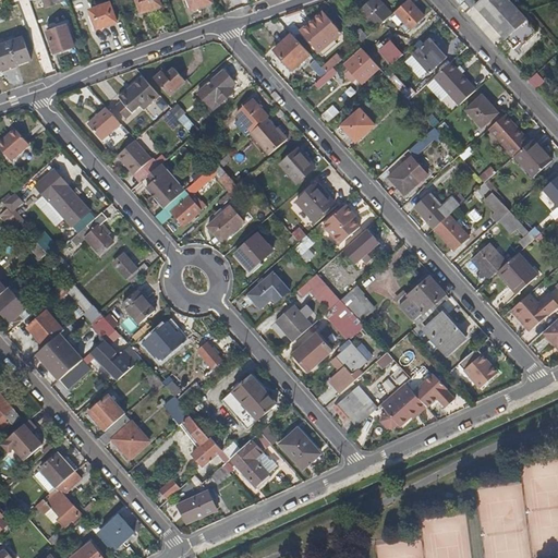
[(160,8),(157,0),(136,0),(133,1),(135,5),(138,4),(141,14),(160,8)]
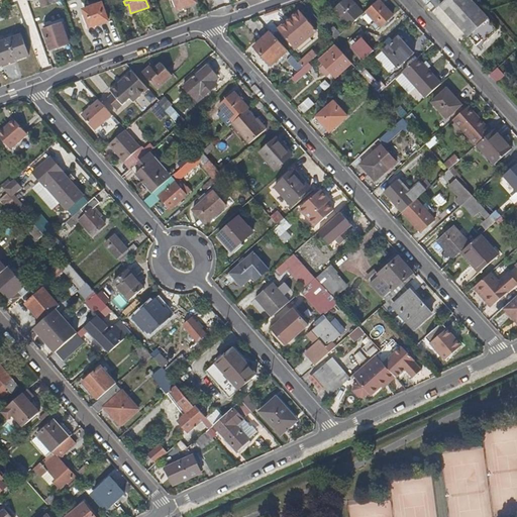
[(197,2),(195,0),(175,0),(179,8),(197,2)]
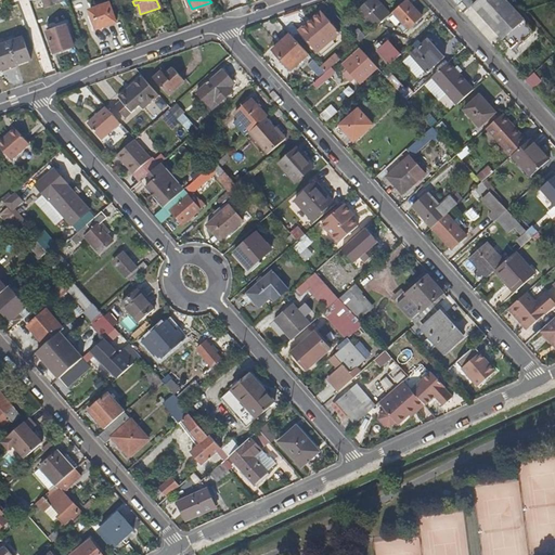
[(390,14),(377,0),(366,0),(355,12),(372,30),(385,18),(390,14)]
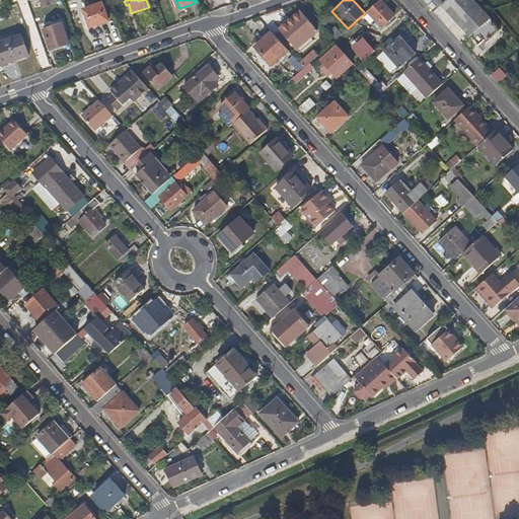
[(393,15),(379,0),(378,0),(366,12),(375,21),(371,25),(376,31),(393,15)]
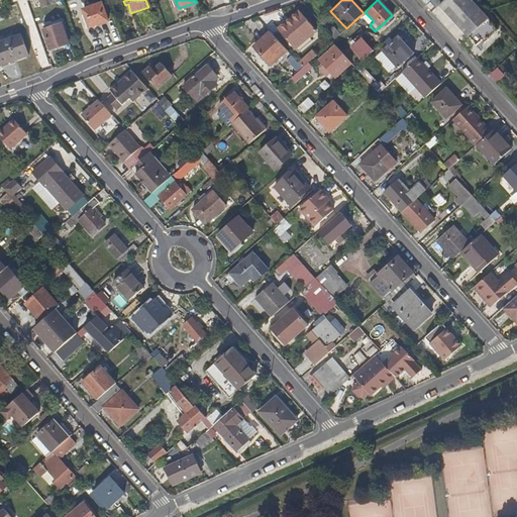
[(498,29),(478,8),(471,0),(445,0),(439,6),(455,23),(477,48),(498,29)]
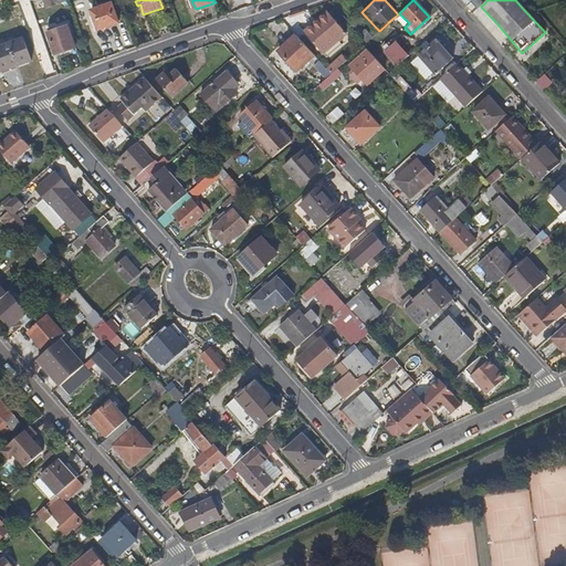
[(477,10),(470,2),(465,6),(472,13),(477,10)]
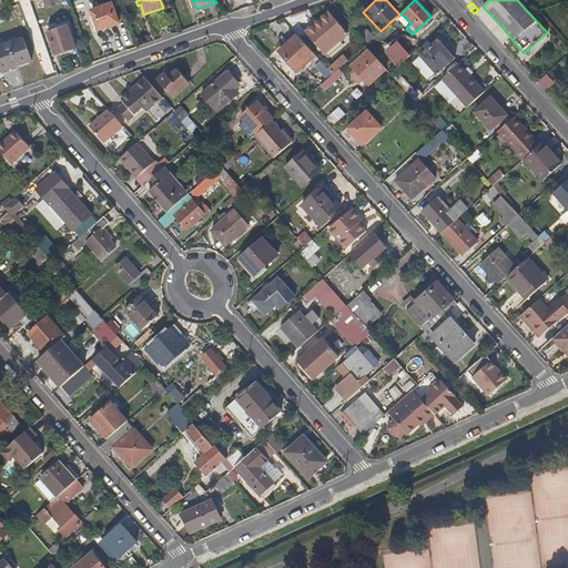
[(0,24),(24,17),(21,4),(2,11),(0,11),(0,24)]
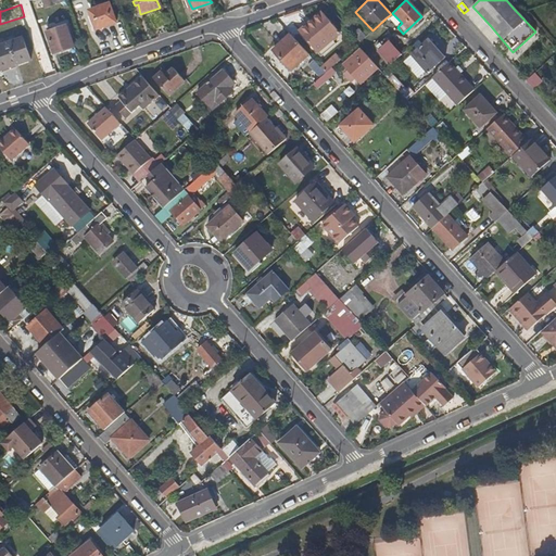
[(116,23),(110,4),(89,11),(91,15),(88,17),(90,23),(93,22),(97,29),(116,23)]
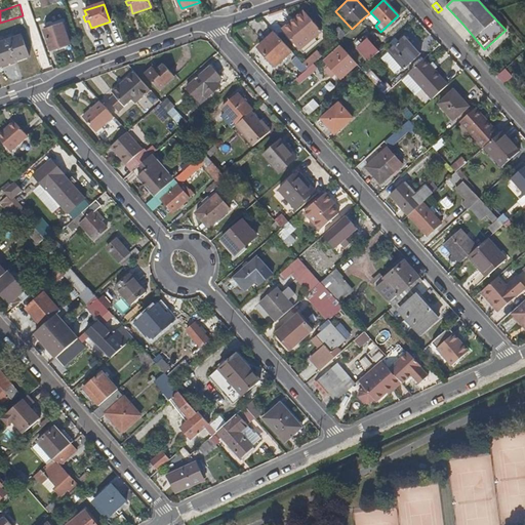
[(312,36),(319,30),(301,10),(287,24),(289,26),(283,32),(298,48),(312,36)]
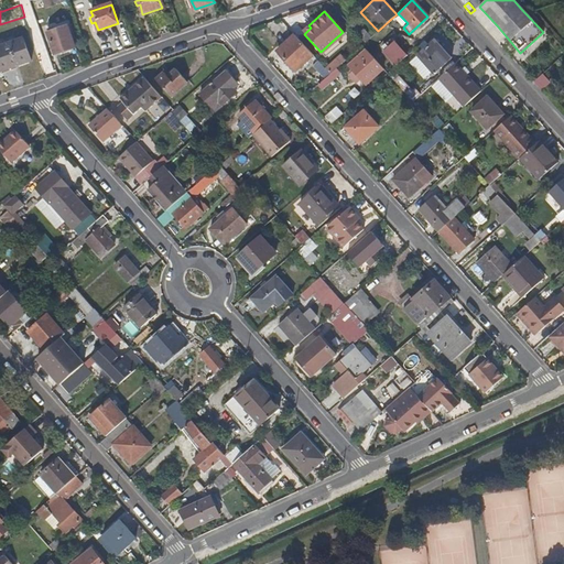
[(370,39),(361,30),(360,31),(350,21),(347,24),(355,32),(365,43),(370,39)]
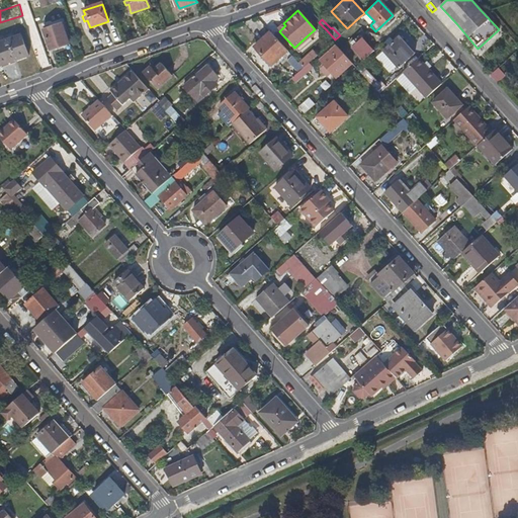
[(70,44),(63,23),(44,29),(51,51),(57,49),(70,44)]
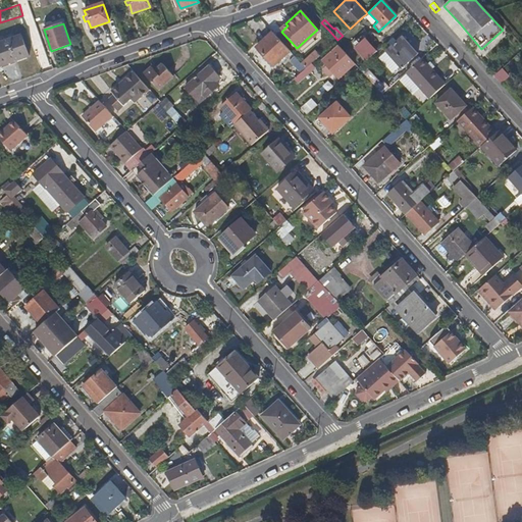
[(281,32),(288,25),(285,23),(279,29),(281,32)]
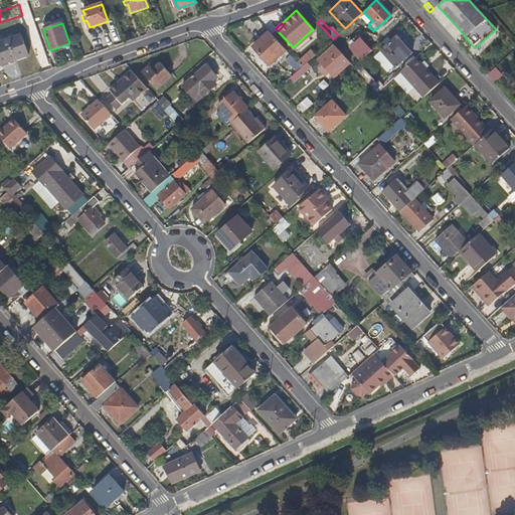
[(286,50),(276,40),(269,32),(253,46),(271,65),(286,50)]
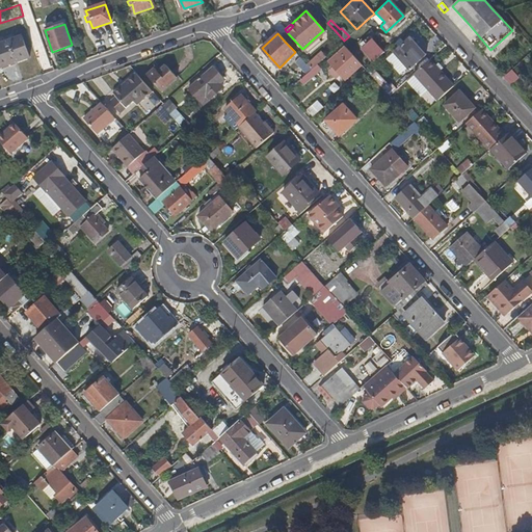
[(0,67),(29,57),(22,35),(0,43),(0,67)]
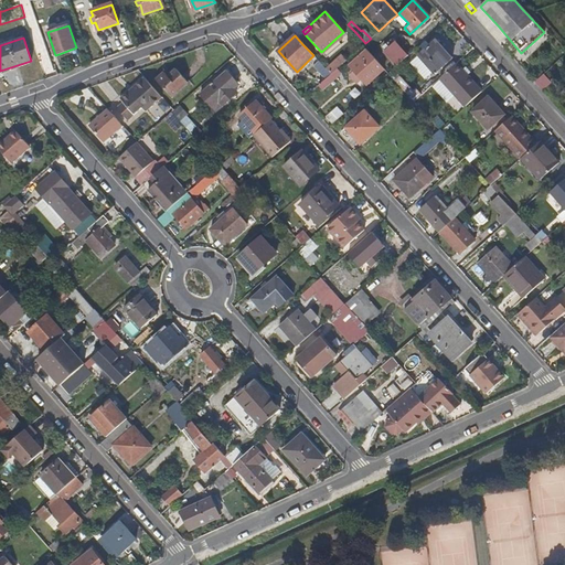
[(324,55),(339,42),(336,39),(321,52),(324,55)]
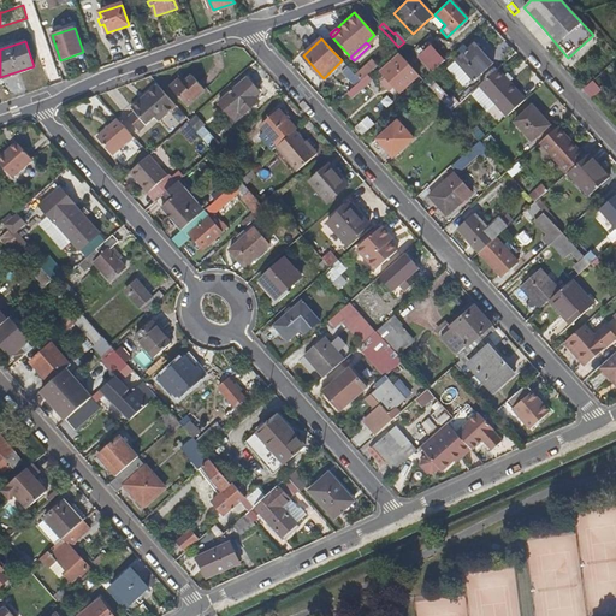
[(474,81),(492,63),(474,42),(455,59),(474,81)]
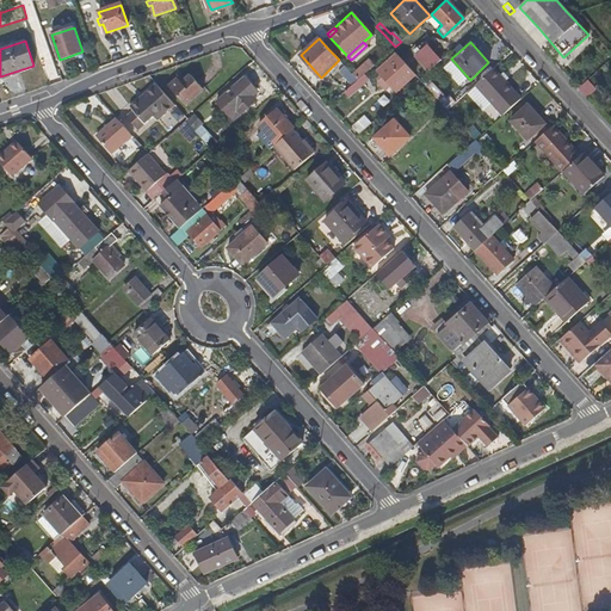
[(439,61),(425,45),(414,56),(429,72),(439,61)]
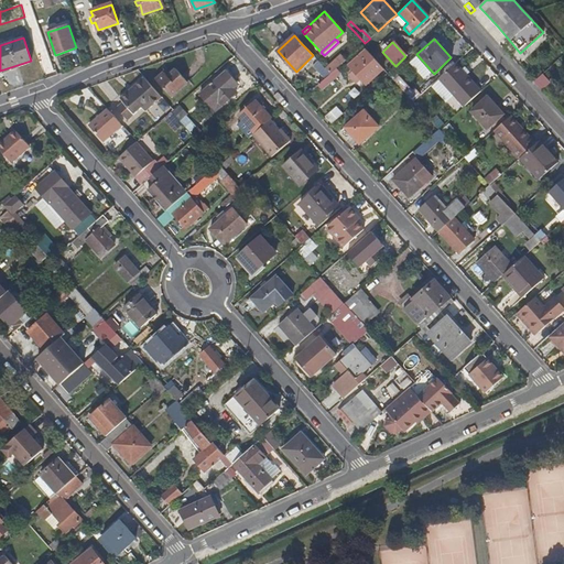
[(367,84),(383,68),(366,49),(348,65),(355,72),(351,76),(357,82),(361,78),(367,84)]
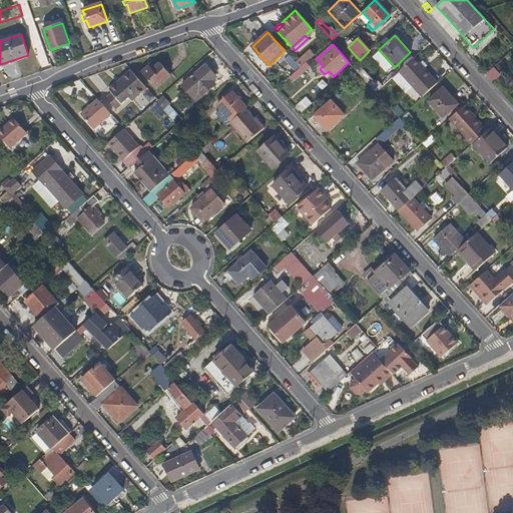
[(301,67),(297,63),(294,60),(289,55),(285,59),(296,71),(301,67)]
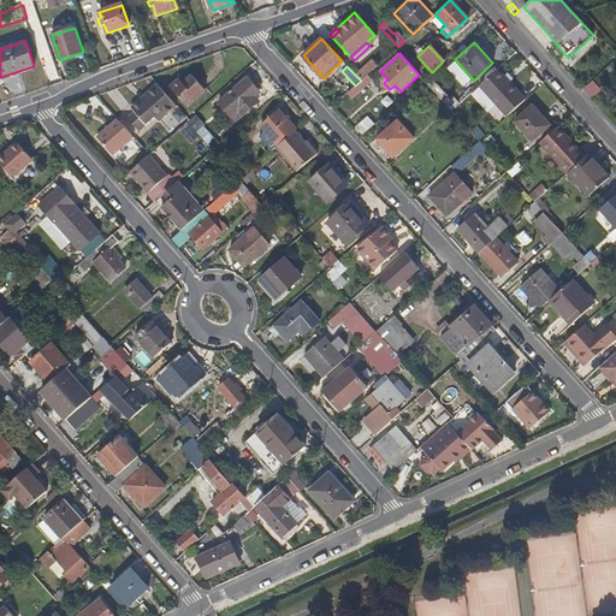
[(366,76),(371,72),(366,67),(356,76),(361,81),(366,76)]
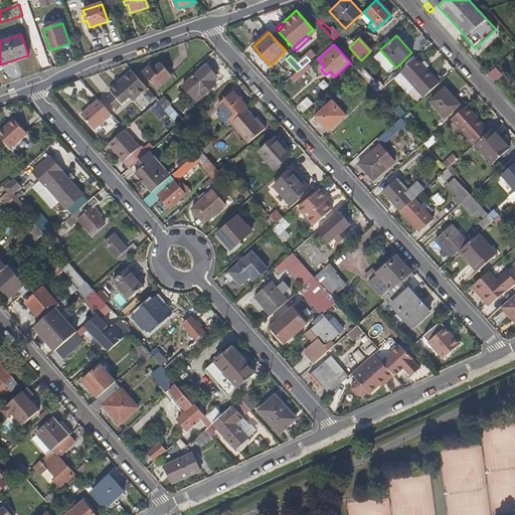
[(439,83),(414,57),(400,71),(423,98),(439,83)]
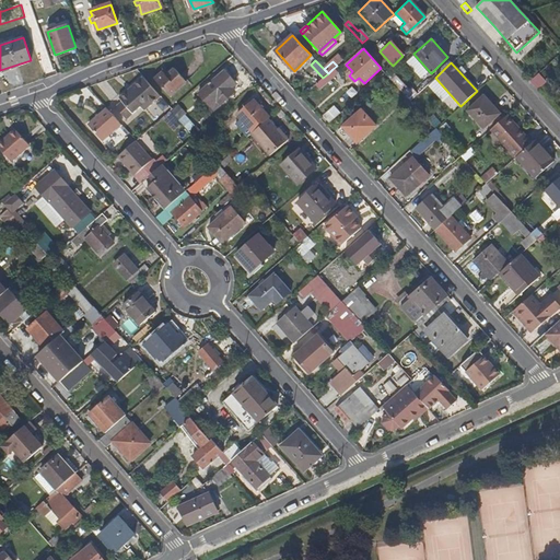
[(170,95),(186,80),(173,66),(165,72),(159,65),(149,72),(170,95)]
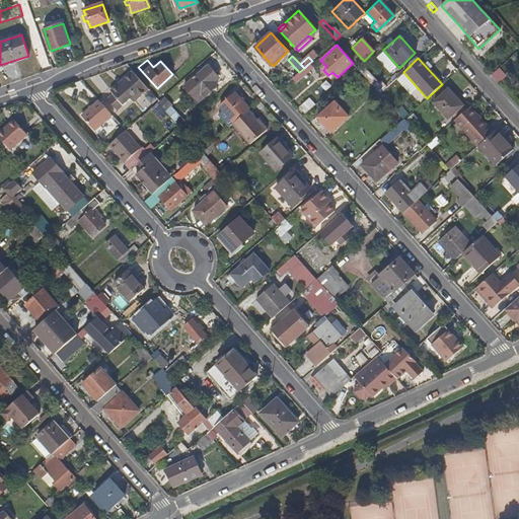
[(308,72),(312,68),(308,64),(304,68),(308,72)]
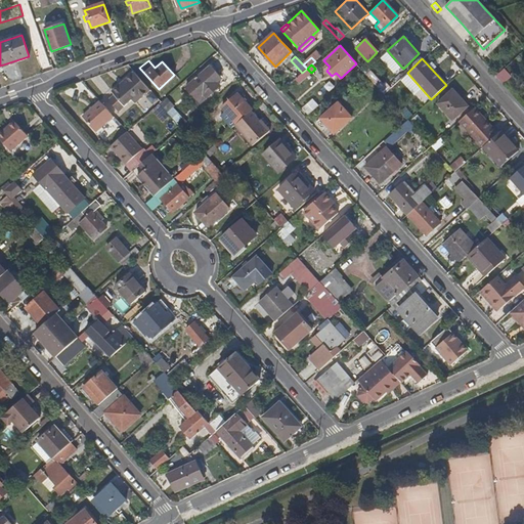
[(200,103),(219,87),(215,82),(220,78),(210,66),(185,88),(200,103)]
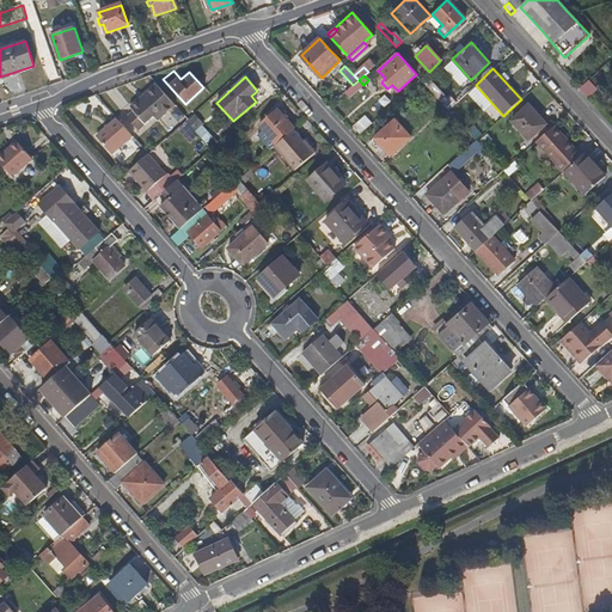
[(350,97),(363,85),(359,80),(353,85),(346,92),(350,97)]
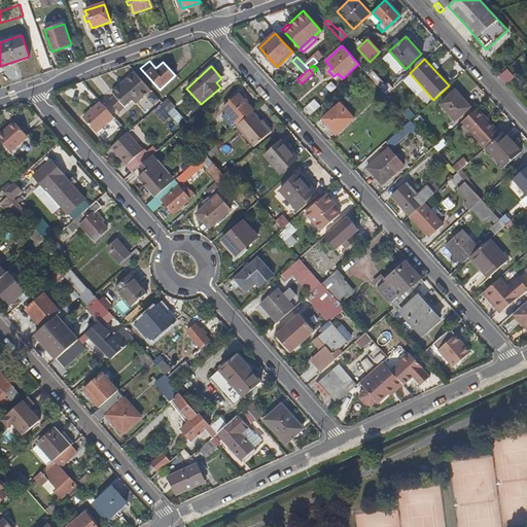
[(514,78),(505,69),(498,76),(505,84),(514,78)]
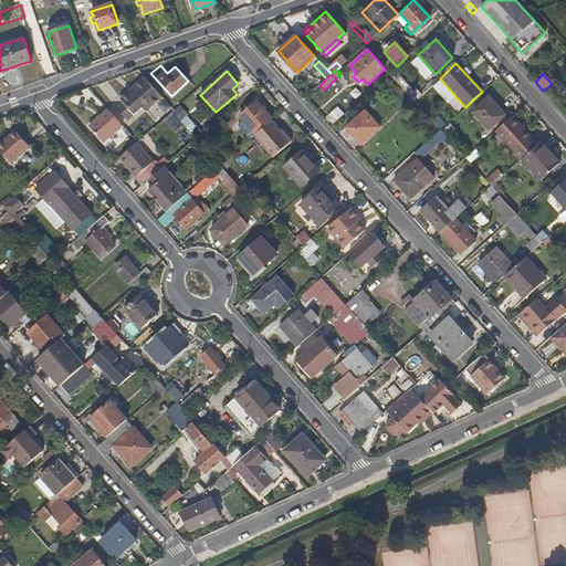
[(422,94),(417,87),(413,90),(400,75),(394,80),(408,95),(415,102),(422,94)]
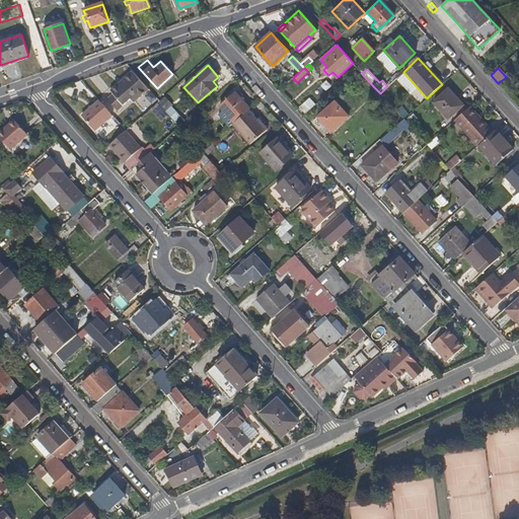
[(149,88),(132,70),(122,80),(124,82),(121,85),(119,83),(110,90),(113,92),(108,97),(119,109),(132,98),(136,94),(139,98),(149,88)]
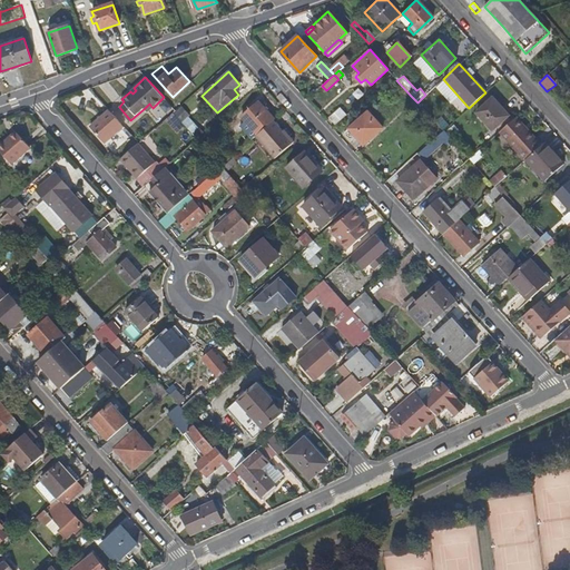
[(418,102),(411,96),(410,98),(416,107),(419,105),(418,102)]
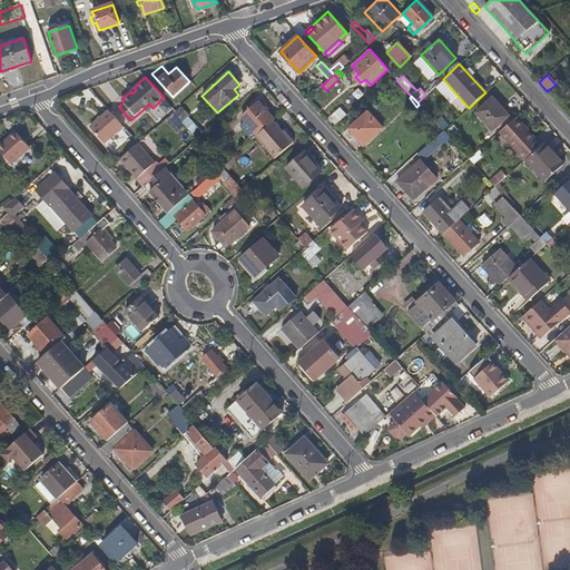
[(509,116),(493,98),(477,112),(492,130),(509,116)]
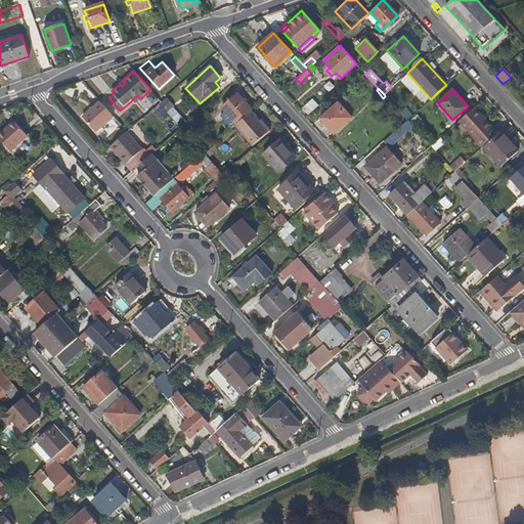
[(253,110),(238,93),(222,107),(236,124),(252,112),(253,110)]
